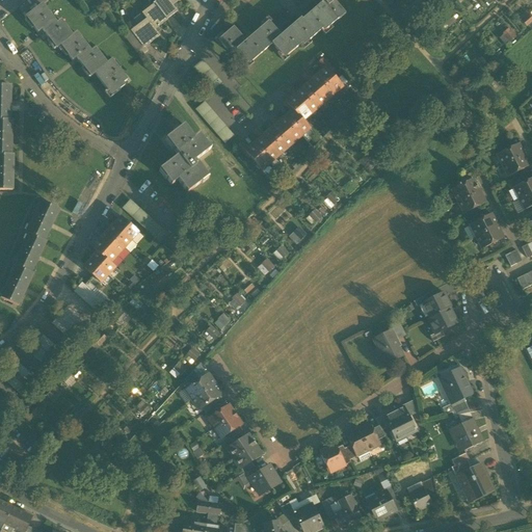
[(29,0),(19,8),(26,18),(43,5),(49,0),(29,0)]
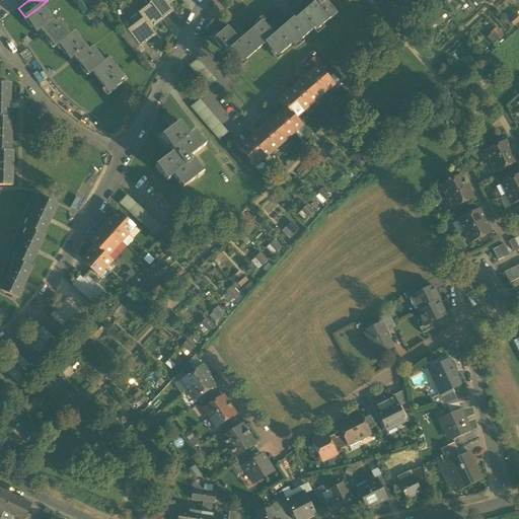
[(174,0),(152,0),(150,2),(150,3),(162,19),(173,11),(168,5),(174,0)]
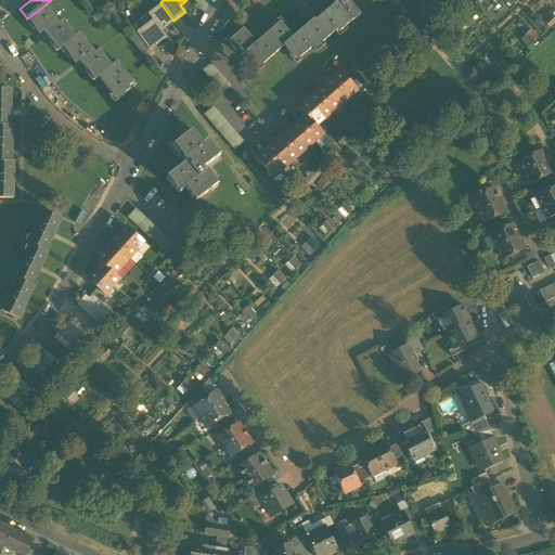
[(314,20),(293,38),(280,23),(256,43),(244,29),(229,42),(241,56),(247,50),(252,55),(250,56),(255,61),(256,60),(261,66),(285,46),(288,50),(287,51),(292,55),(293,54),(298,60),(314,46),(315,48),(336,30),(338,33),(352,21),(351,18),(358,13),(348,3),(351,0),(335,0),(337,2),(315,22),(314,20)]
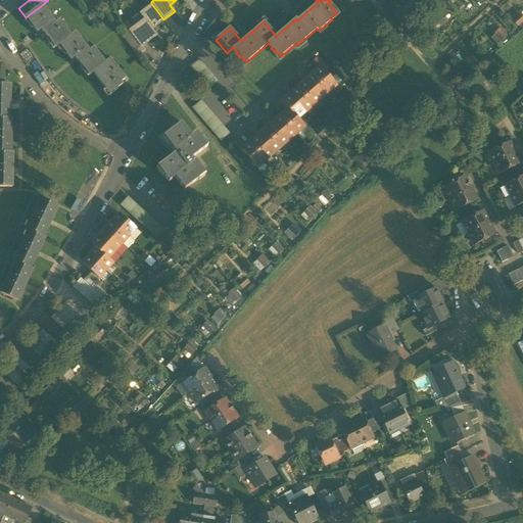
[(140,7),(142,10),(150,4),(147,1),(140,7)]
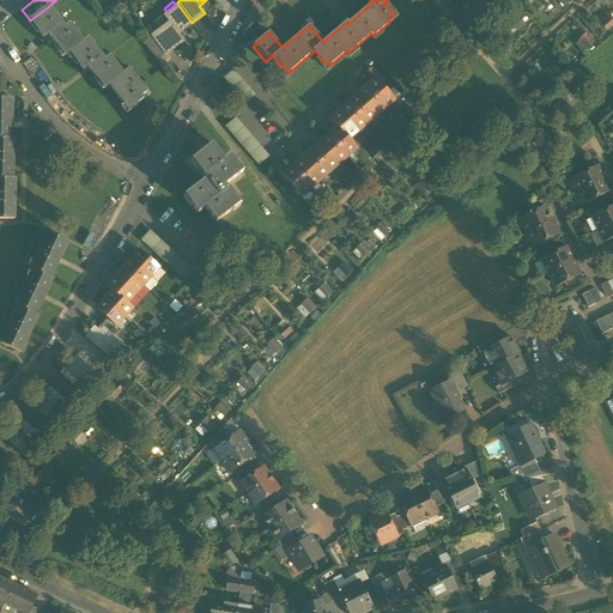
[(193,24),(192,23),(177,4),(176,5),(167,12),(173,19),(165,24),(158,30),(150,36),(165,55),(183,42),(178,35),(193,24)]
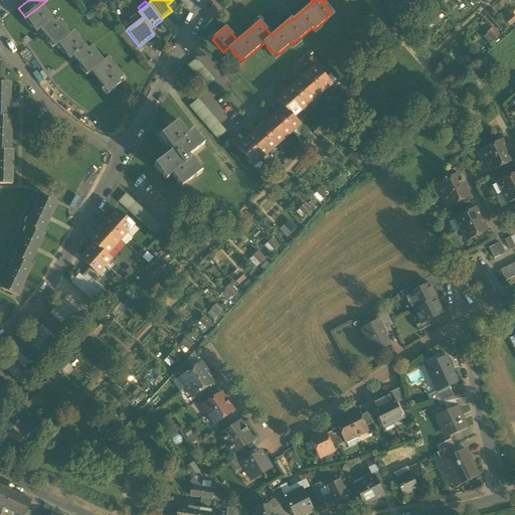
[(92,71),(106,91),(113,84),(115,88),(121,83),(119,81),(123,78),(108,59),(103,62),(92,47),(88,50),(73,32),(69,35),(58,21),(54,23),(41,5),(25,17),(25,18),(36,32),(40,29),(54,47),(58,44),(69,59),(73,56),(88,74),(92,71)]
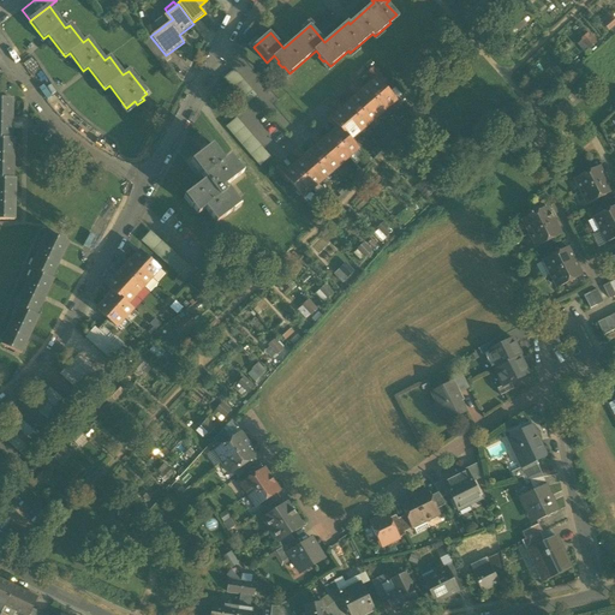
[(154,23),(159,30),(166,24),(161,17),(154,23)]
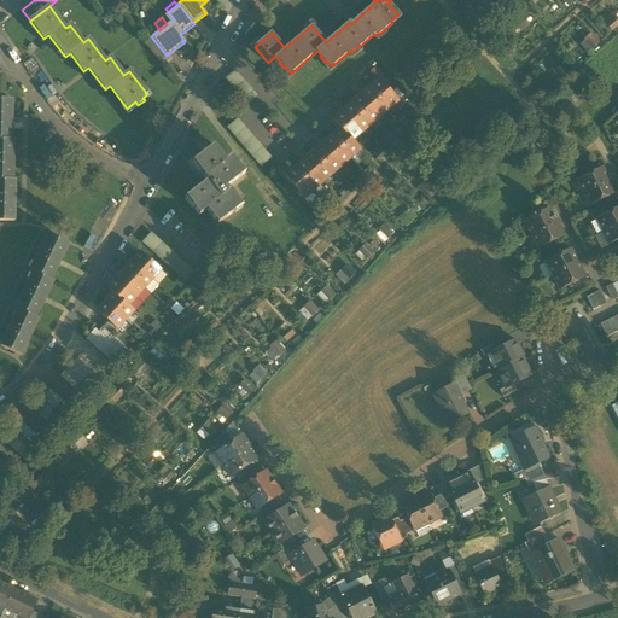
[(159,62),(167,56),(151,36),(144,42),(159,62)]
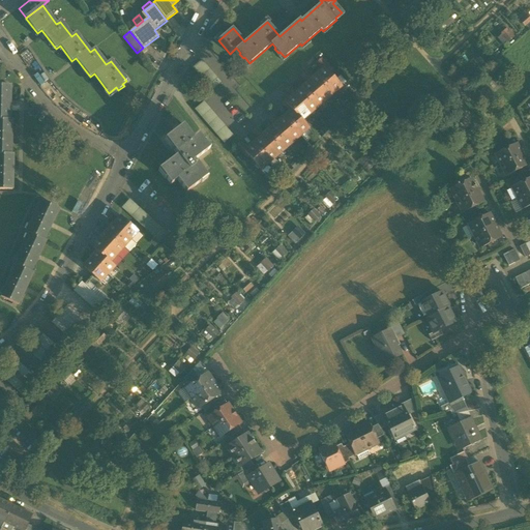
[(192,67),(196,72),(205,64),(201,60),(192,67)]
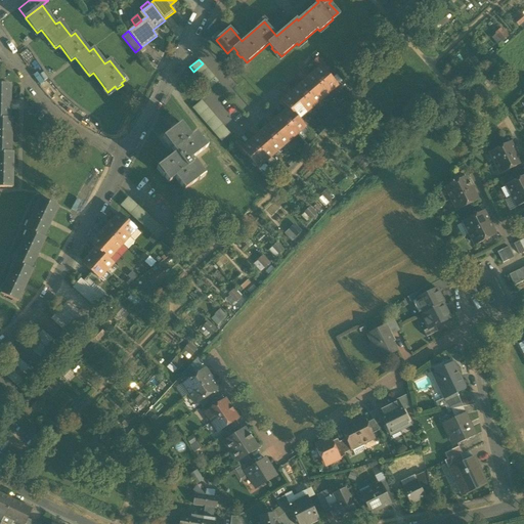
[(322,69),(325,73),(328,71),(317,59),(313,61),(319,68),(320,70),(322,69)]
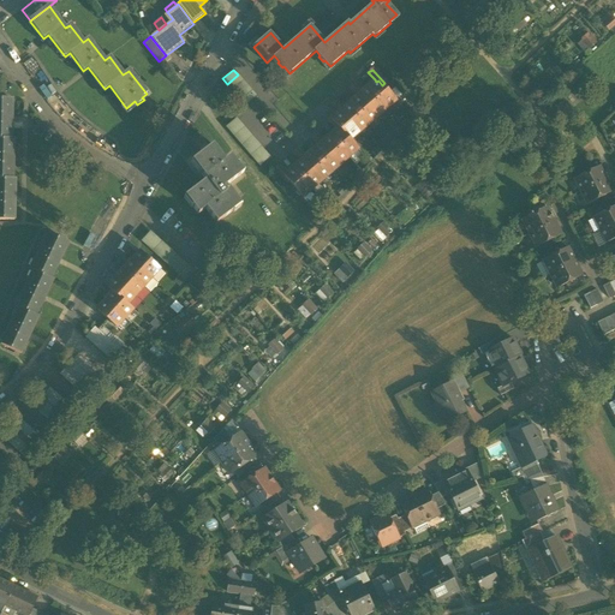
[(227,84),(232,90),(243,81),(238,75),(227,84)]
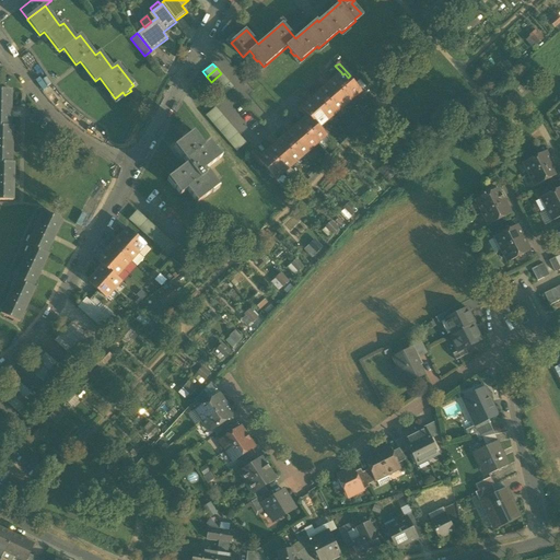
[(211,82),(216,86),(225,78),(221,73),(211,82)]
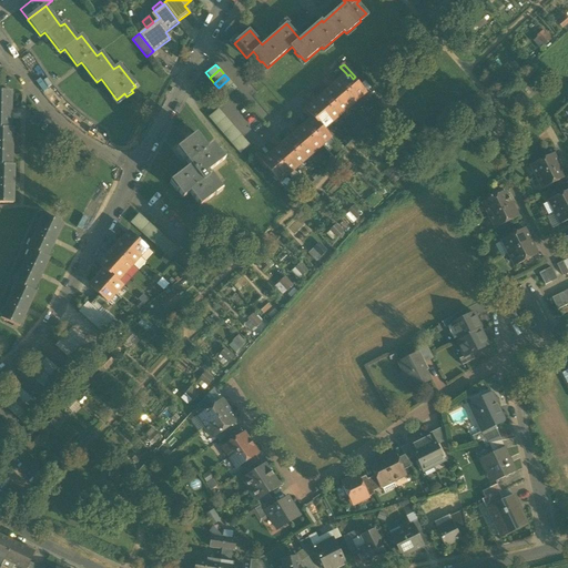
[(347,75),(341,81),(356,101),(365,93),(359,87),(353,79),(350,74),(347,75)]
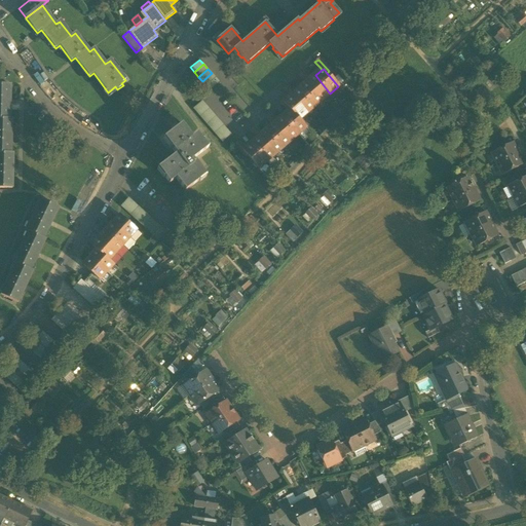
[(202,81),(207,86),(216,78),(212,73),(202,81)]
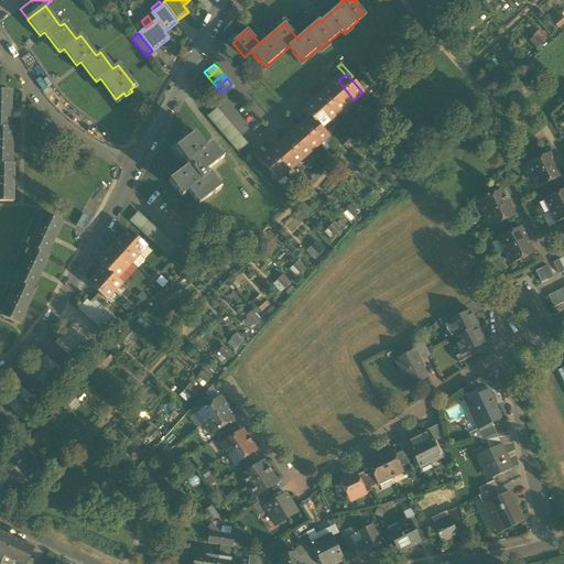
[(321,82),(326,88),(328,86),(329,85),(324,78),(322,79),(321,82)]
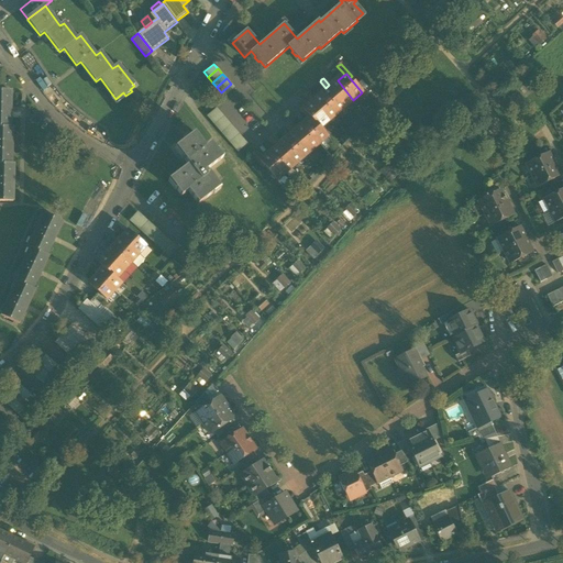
[(345,107),(353,100),(338,80),(329,88),(345,107)]
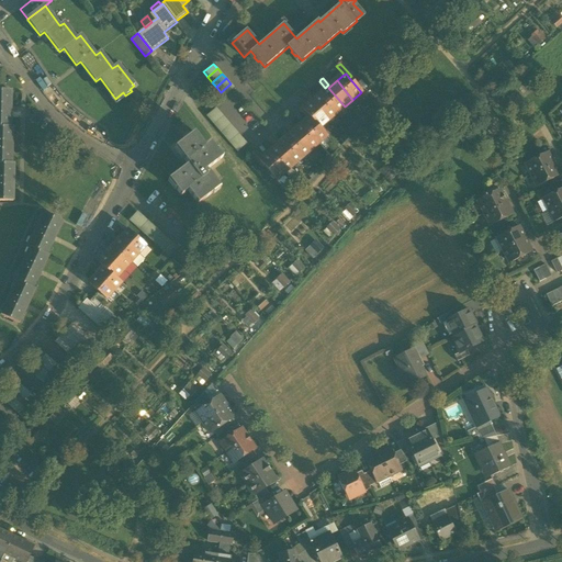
[(356,86),(361,92),(367,87),(361,80),(356,86)]
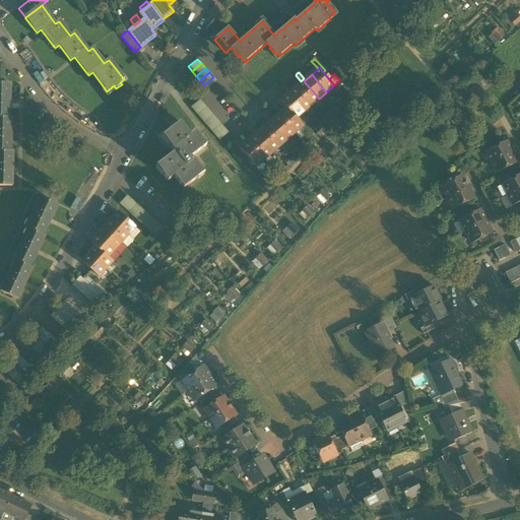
[(217,81),(213,77),(204,85),(208,89),(217,81)]
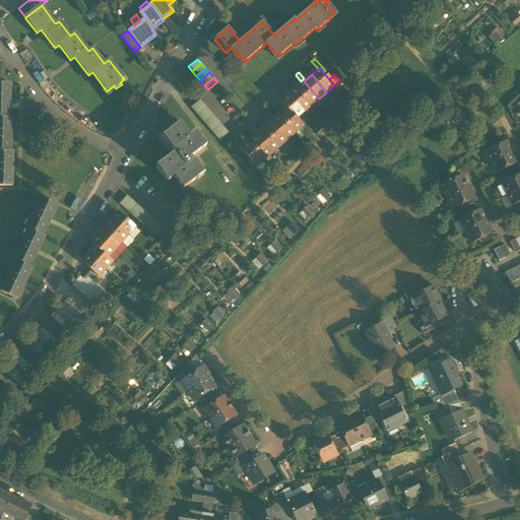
[(311,106),(319,99),(304,81),(296,88),(311,106)]
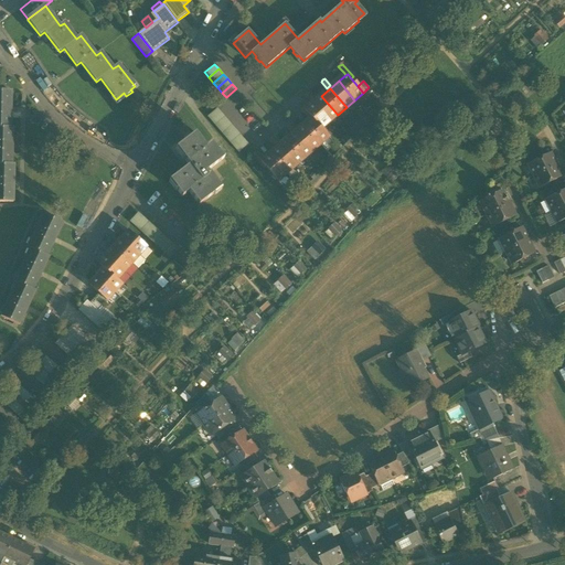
[(0,128),(11,129),(11,92),(0,92),(0,128)]
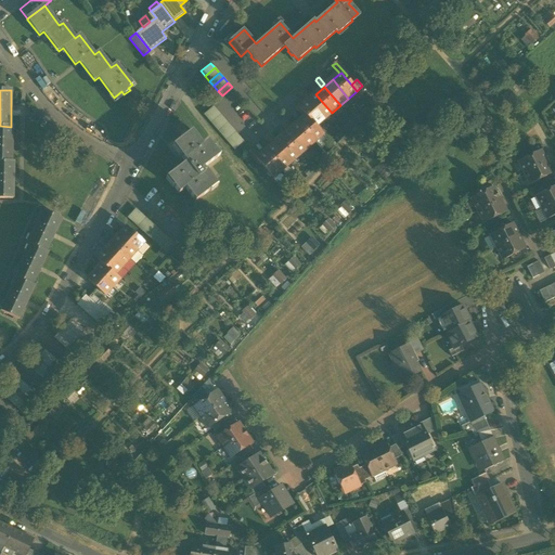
[(299,94),(305,101),(306,100),(308,98),(302,91),(300,93),(299,94)]
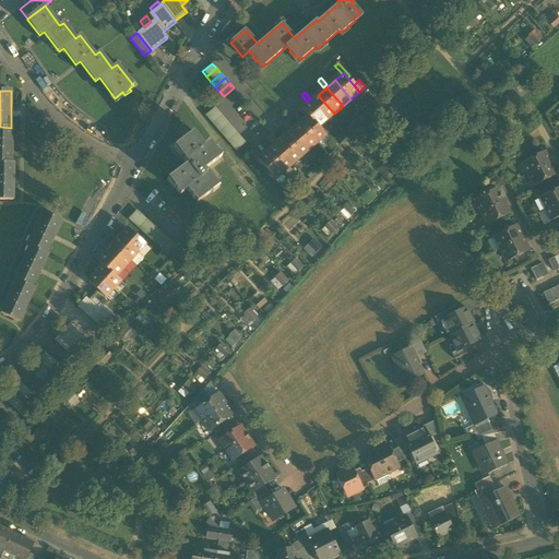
[(325,120),(334,114),(318,95),(310,102),(325,120)]
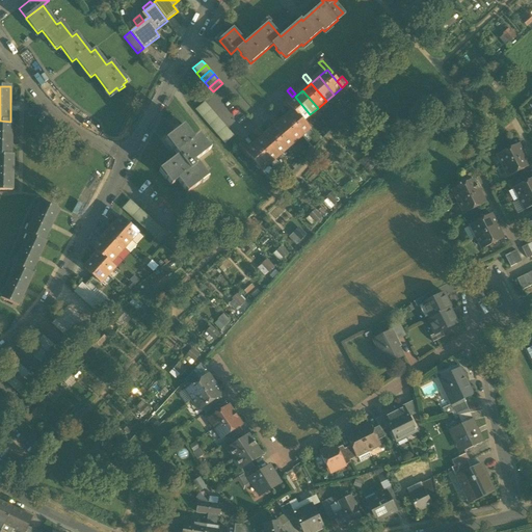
[(349,100),(355,105),(362,98),(356,92),(349,100)]
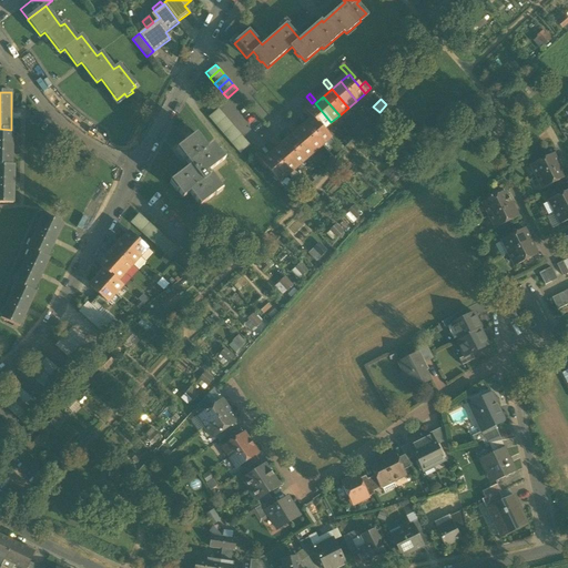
[(323,130),(331,122),(315,103),(306,111),(314,119),(323,130)]
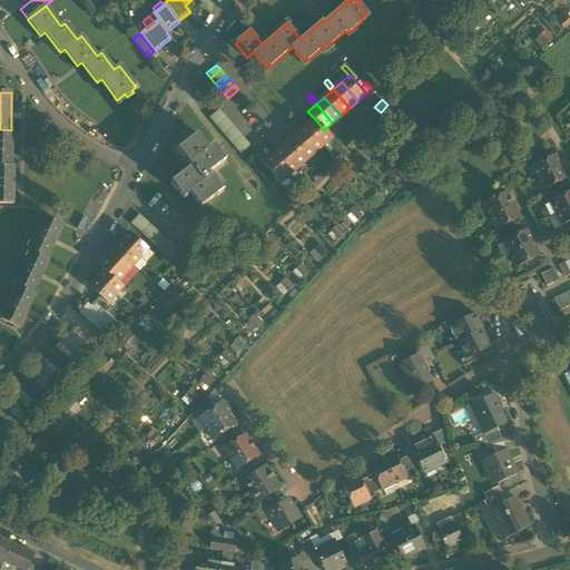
[(208,118),(213,123),(223,114),(219,109),(208,118)]
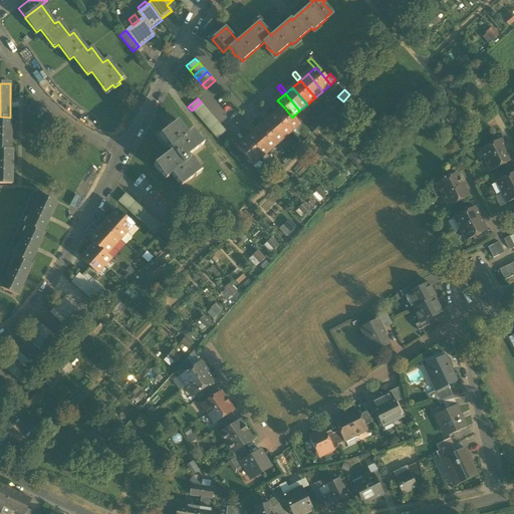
[(280,107),(282,109),(284,107),(277,100),(275,101),(280,107)]
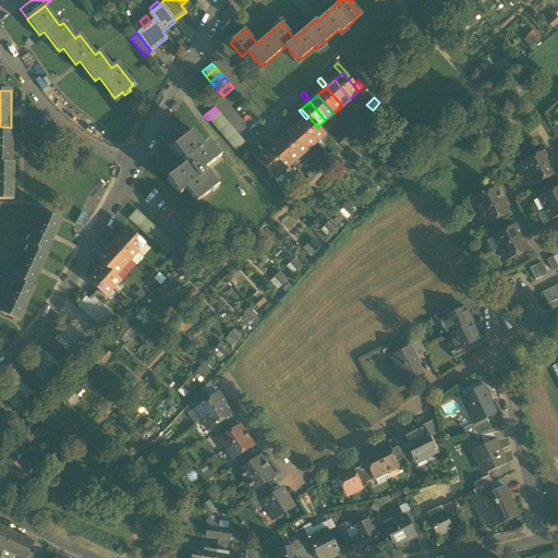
[(208,120),(211,124),(222,116),(218,111),(208,120)]
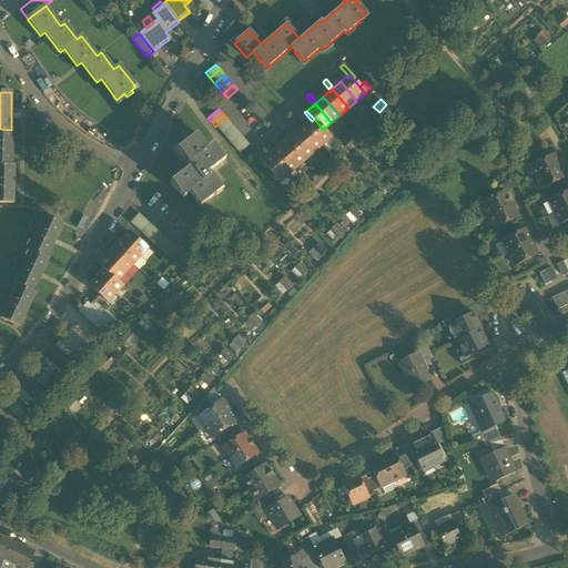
[(215,127),(219,131),(230,121),(226,118),(215,127)]
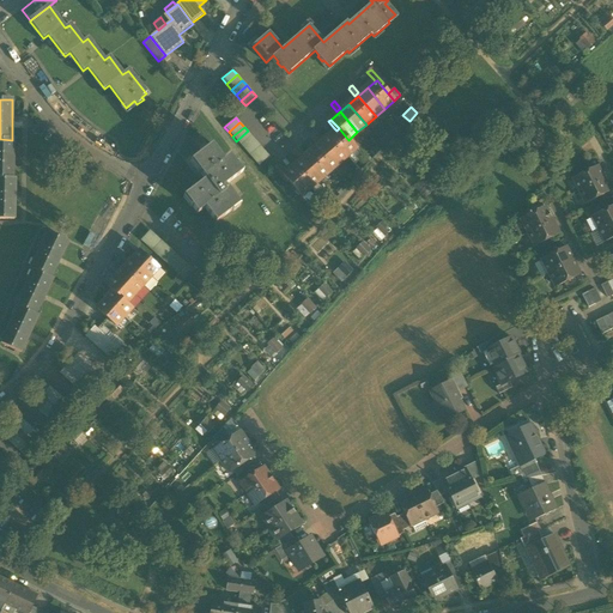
[(356,150),(349,140),(339,128),(337,131),(329,137),(347,157),(356,150)]
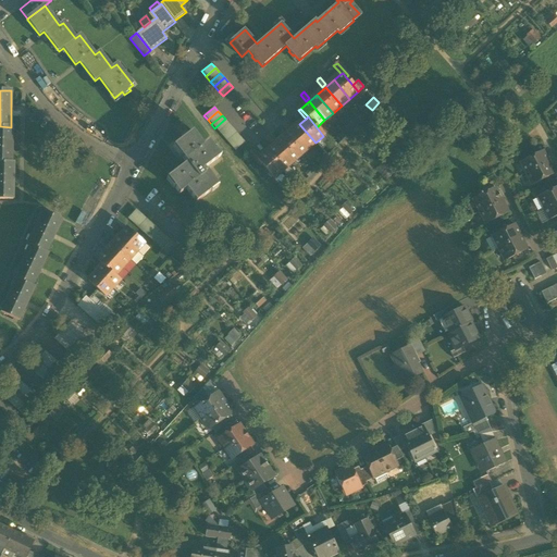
[(214,128),(219,133),(229,123),(225,119),(214,128)]
